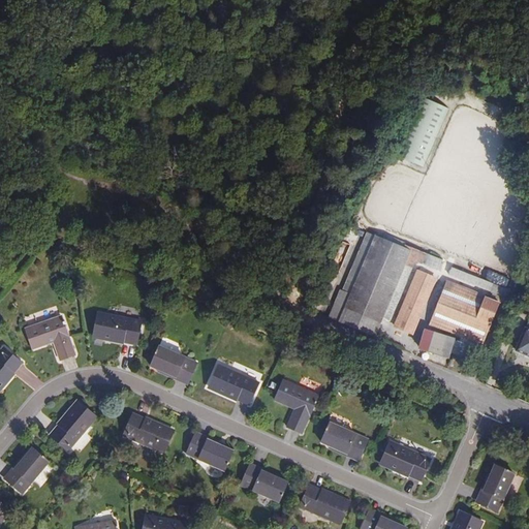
[(424,167),(450,110),(422,96),(396,155),(424,167)]
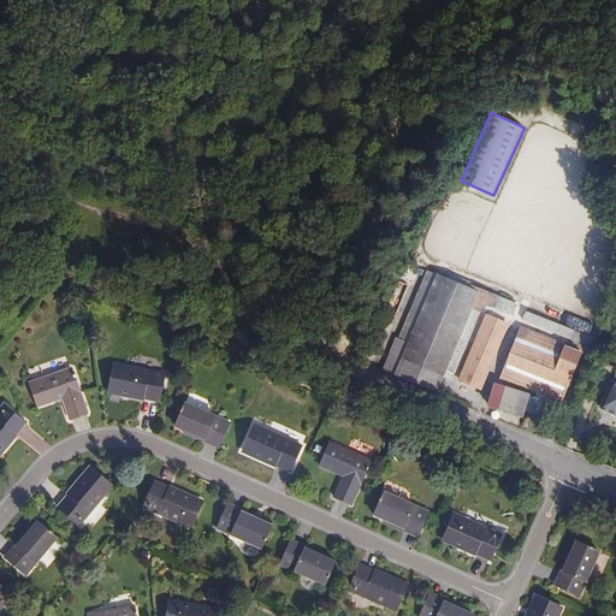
[(431,272),(403,337),(410,339),(437,274),(431,272)]
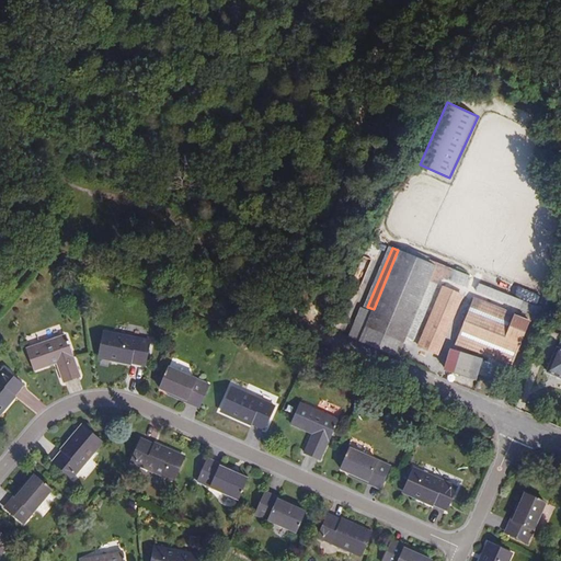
[(408,253),(430,263),(431,260),(432,258),(409,249),(408,253)]
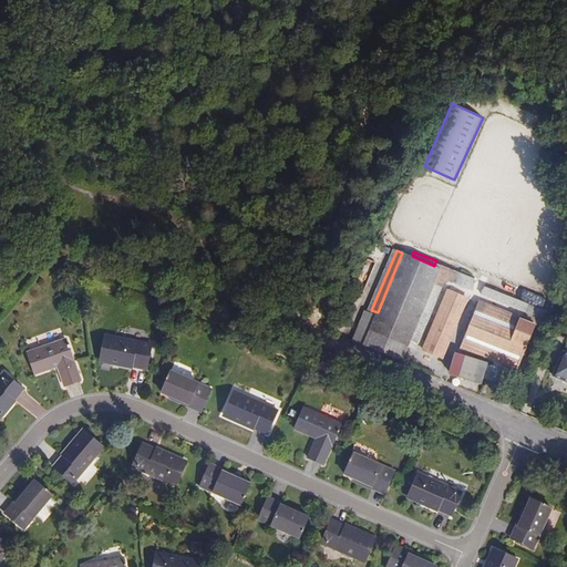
[(368,336),(364,343),(403,360),(411,340),(441,268),(434,266),(412,256),(402,253),(378,312),(368,336)]
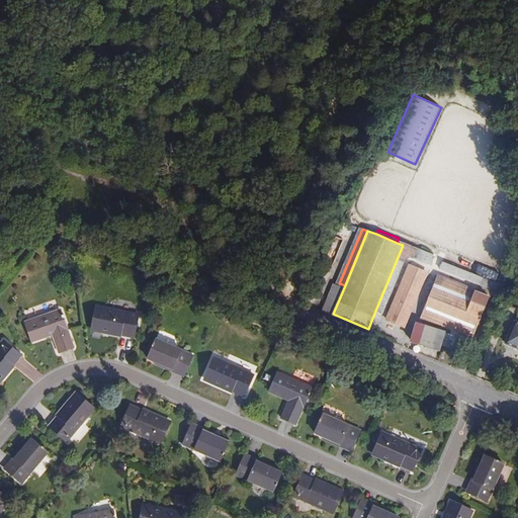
[(403,245),(375,311),(382,314),(405,259),(412,257),(432,265),(435,259),(433,258),(418,252),(419,249),(398,240),(397,243),(403,245)]
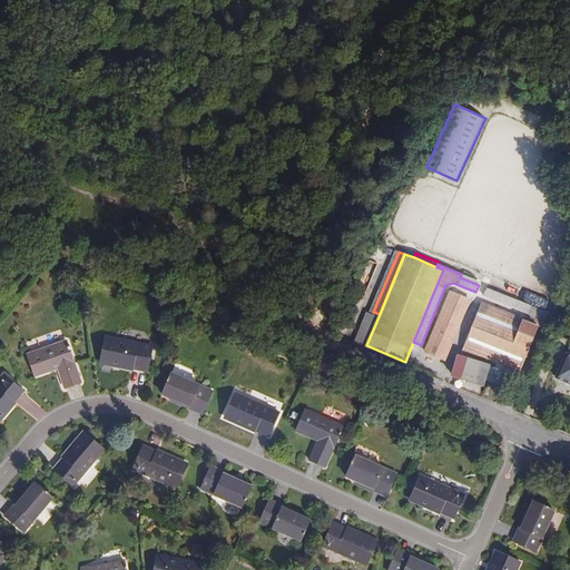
[(460,277),(477,284),(478,281),(461,274),(460,277)]
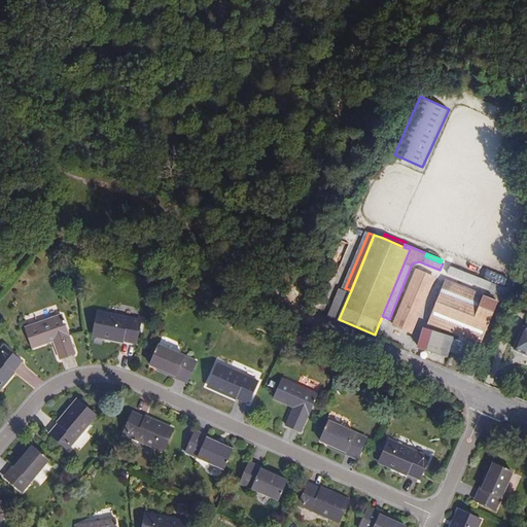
[(501,299),(505,287),(451,266),(448,274),(492,291),(490,300),(483,296),(484,294),(454,283),(448,296),(440,293),(428,322),(460,336),(458,342),(456,348),(473,354),(475,355),(479,343),(482,344),(499,297),(501,299)]
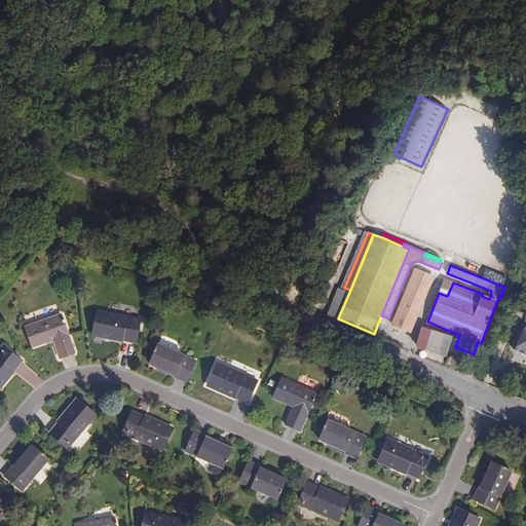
[(397,325),(419,269),(416,268),(393,324),(397,325)]
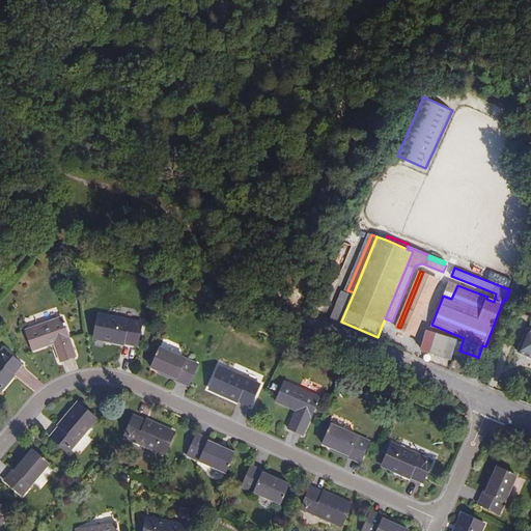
[(415,334),(438,278),(423,272),(400,328),(415,334)]
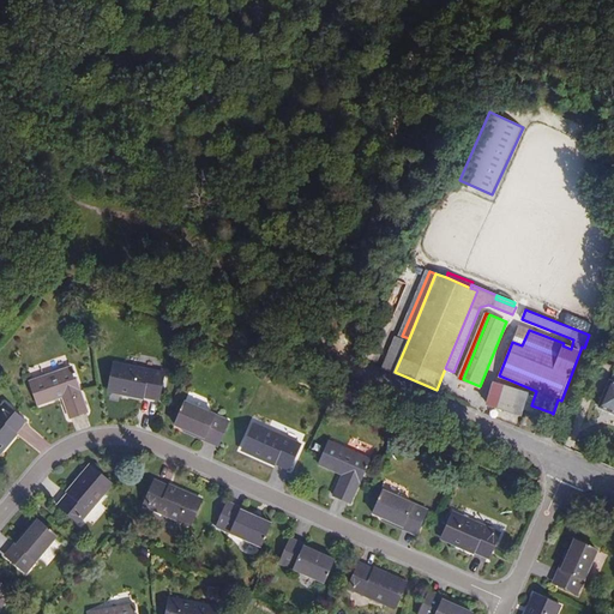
[(510,323),(506,321),(480,386),(482,387),(510,323)]
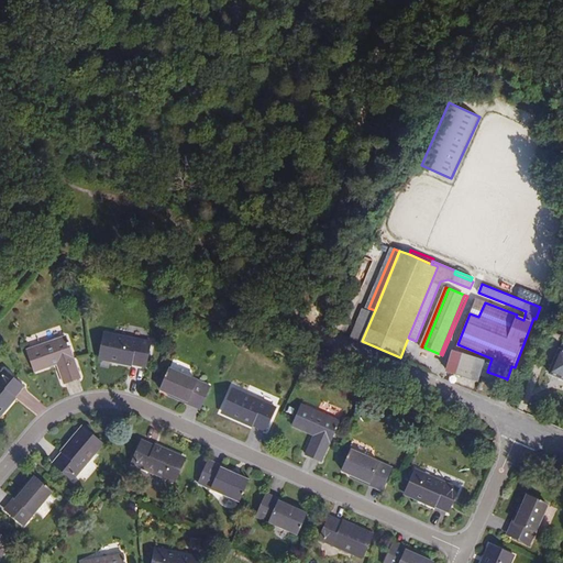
[(478,317),(485,302),(476,298),(470,313),(478,317)]
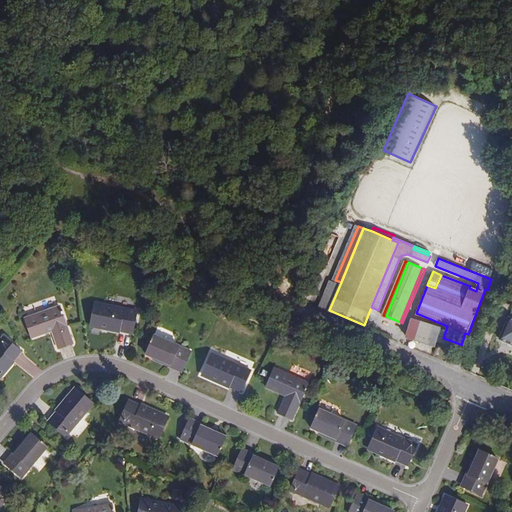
[(331,278),(319,305),(329,310),(332,303),(326,301),(324,297),(331,282),(334,279),(331,278)]
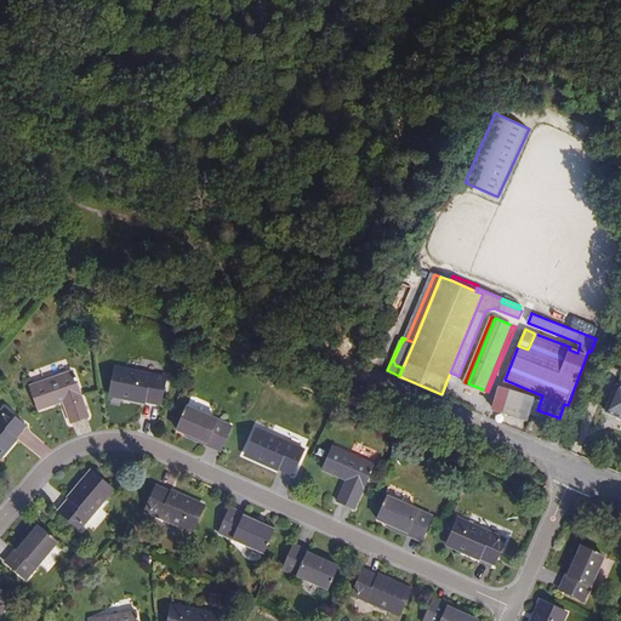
[(406,340),(405,339),(402,342),(393,360),(396,365),(403,368),(414,342),(406,340)]
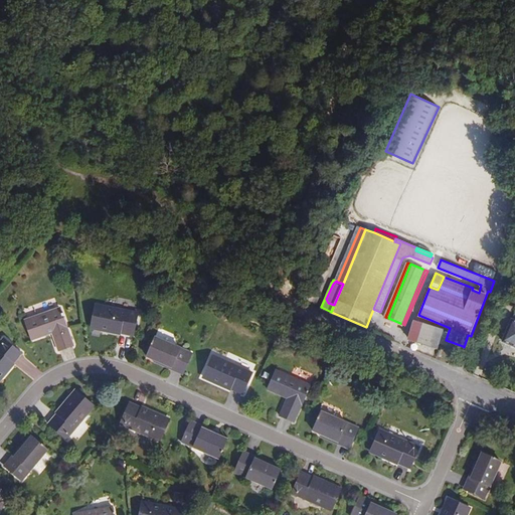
[(500,284),(494,281),(490,292),(496,294),(500,284)]
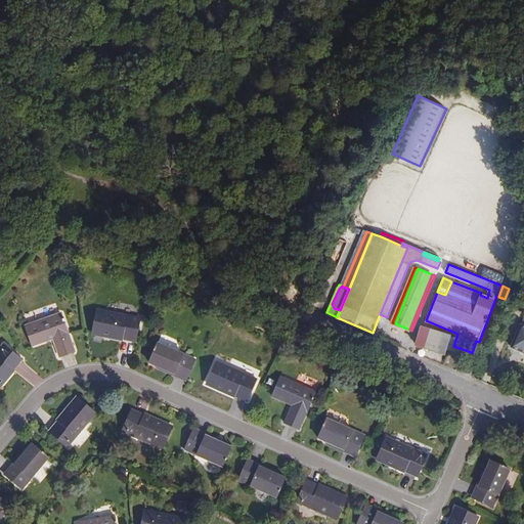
[(93,333),(136,341),(140,318),(97,310),(93,333)]
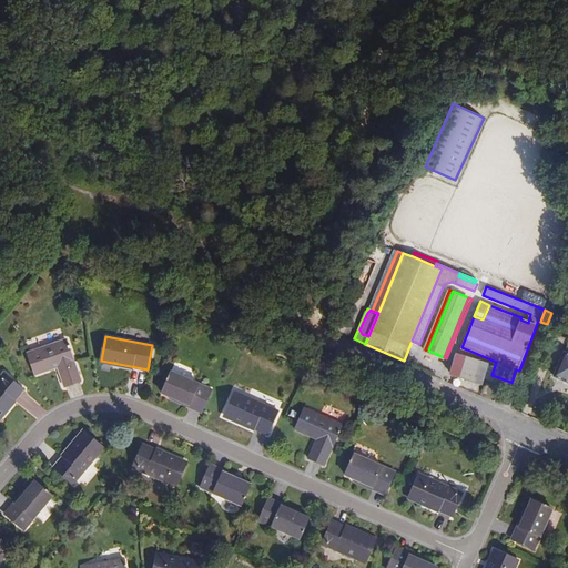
[(59,367),(66,387),(81,382),(68,340),(28,353),(36,375),(59,367)]
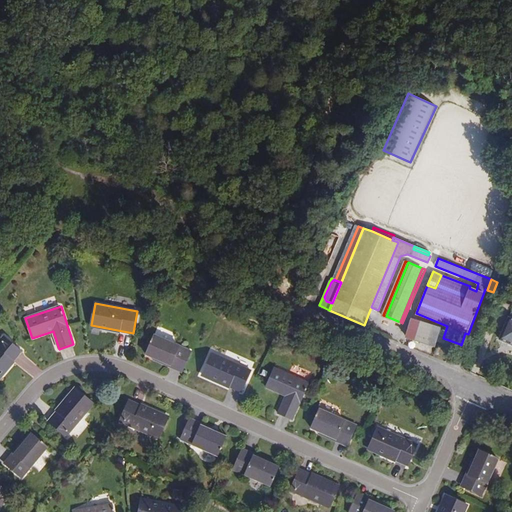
[(511,344),(511,319),(509,318),(500,339),(511,344)]
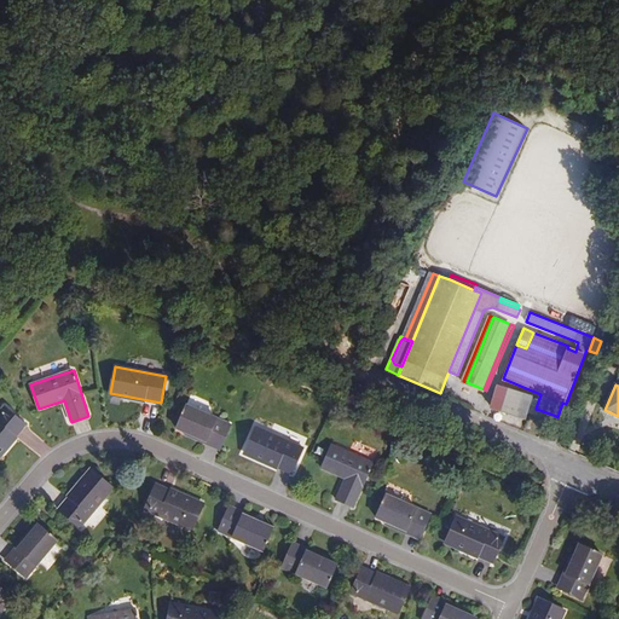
[(525,417),(526,412),(531,399),(499,386),(493,408),(525,417)]
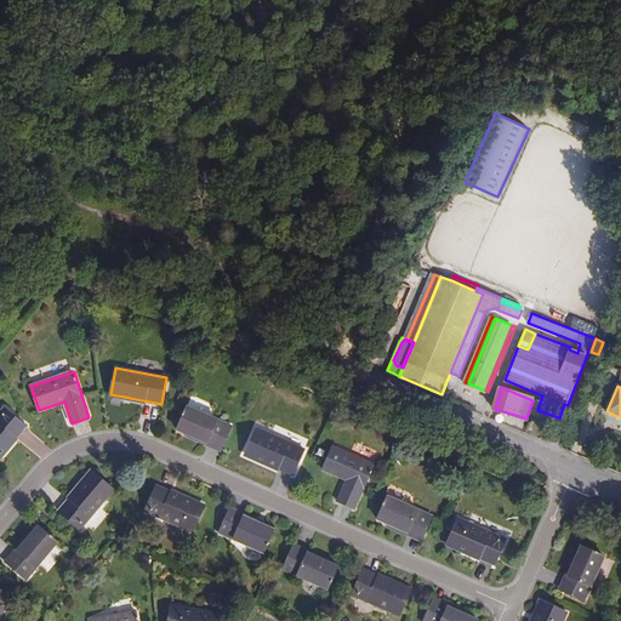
[(556,425),(558,417),(537,410),(540,403),(533,400),(528,414),(556,425)]
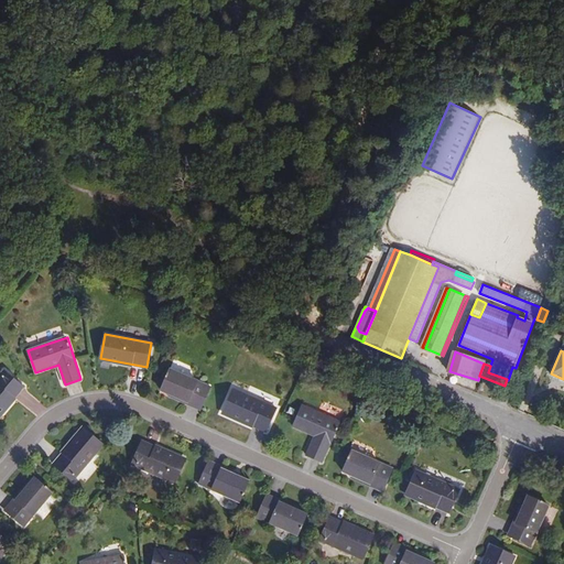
[(171,394),(202,409),(210,388),(170,370),(161,390),(171,394)]
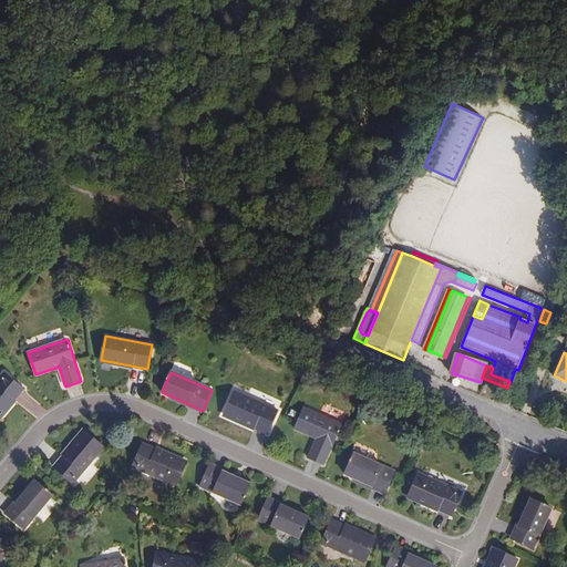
[(0,416),(24,389),(4,373),(0,378),(0,416)]
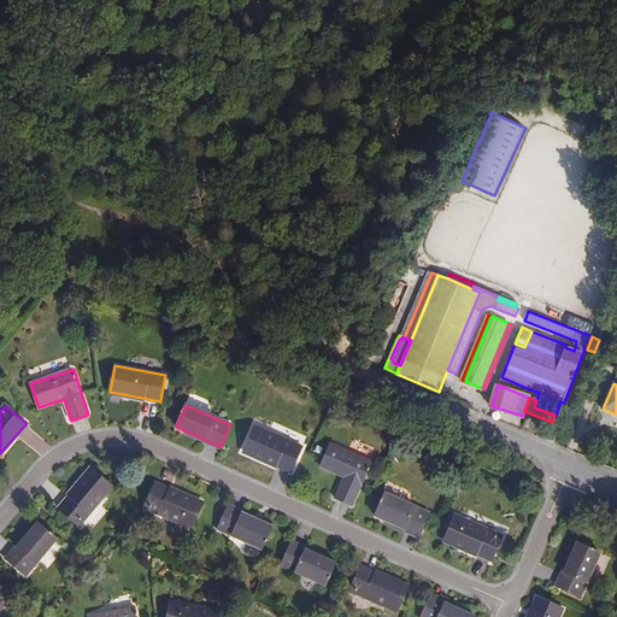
[(244,451),(292,472),(303,447),(256,425),(244,451)]
